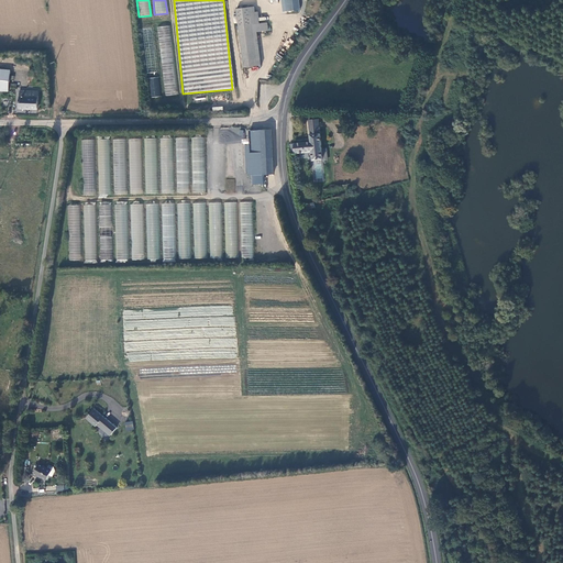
[(293,10),(291,0),(284,0),(286,10),(293,10)]
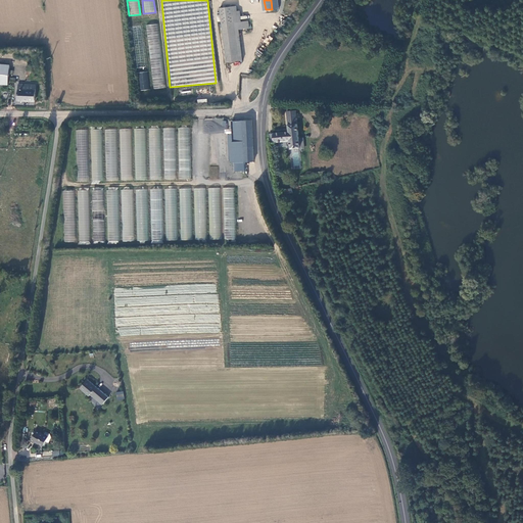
[(219,6),(221,22),(226,61),(242,59),(238,28),(248,26),(246,11),(236,13),(235,4),(219,6)]
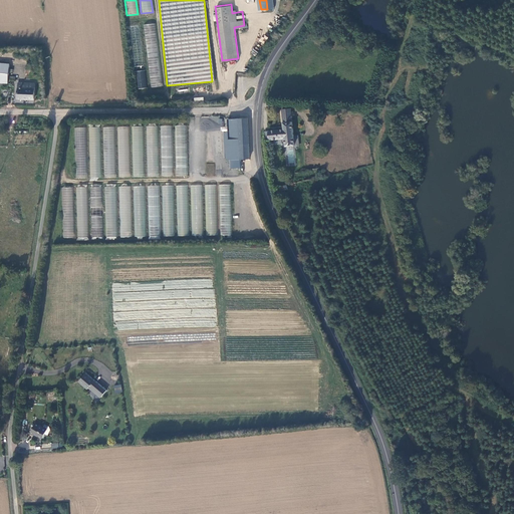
[(145,24),(150,87),(161,86),(157,23),(145,24)]
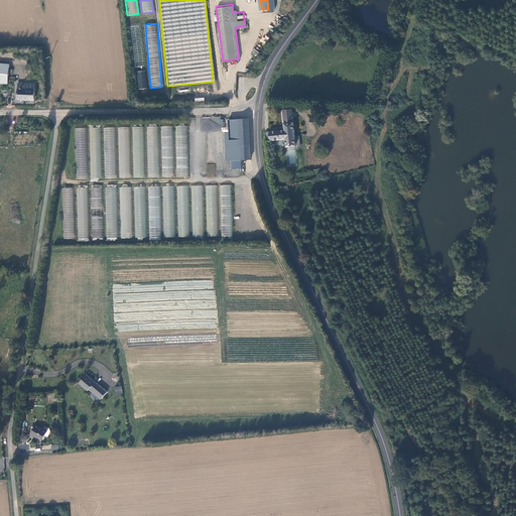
[(0,82),(9,84),(9,81),(11,66),(0,63),(0,82)]
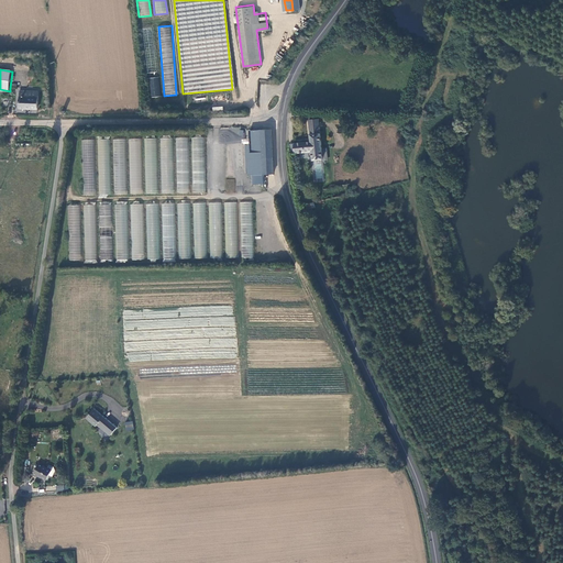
[(12,72),(10,88),(29,90),(31,74),(12,72)]
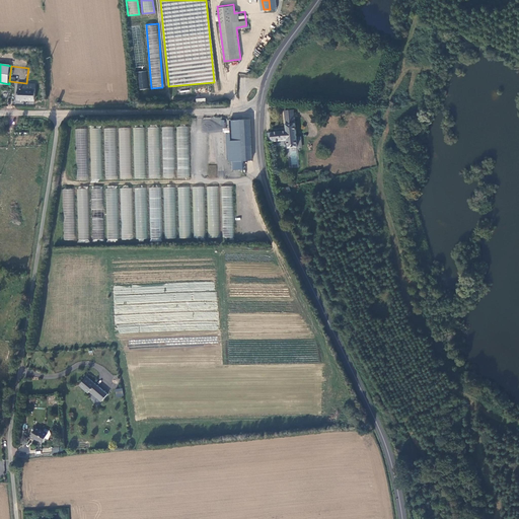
[(138,89),(147,89),(148,71),(139,71),(138,89)]
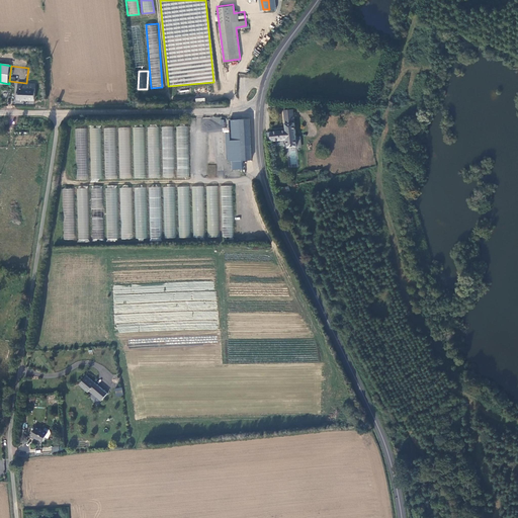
[(37,100),(37,84),(29,84),(29,88),(20,88),(20,101),(23,101),(24,100),(37,100)]
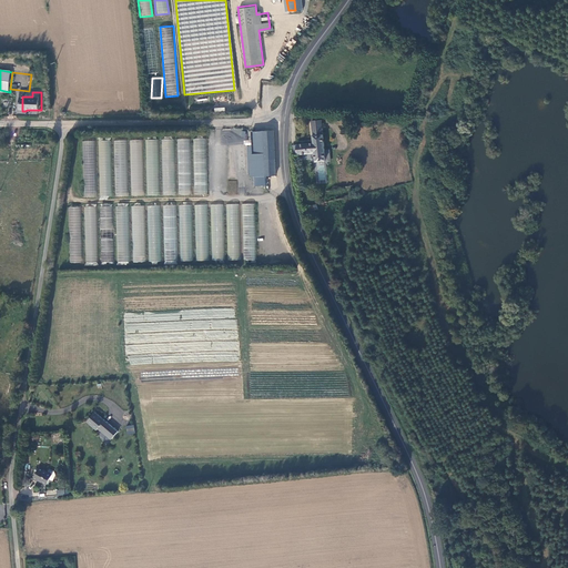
[(314,141),(292,144),(293,153),(295,153),(296,154),(315,151),(316,160),(326,160),(321,118),(312,119),(314,141)]
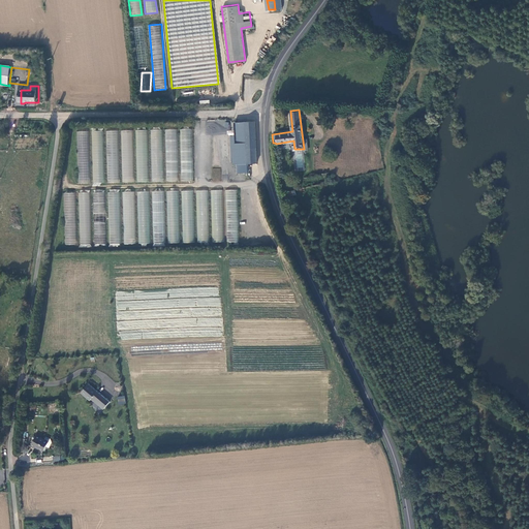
[(254,121),(246,122),(248,163),(257,163),(254,121)]
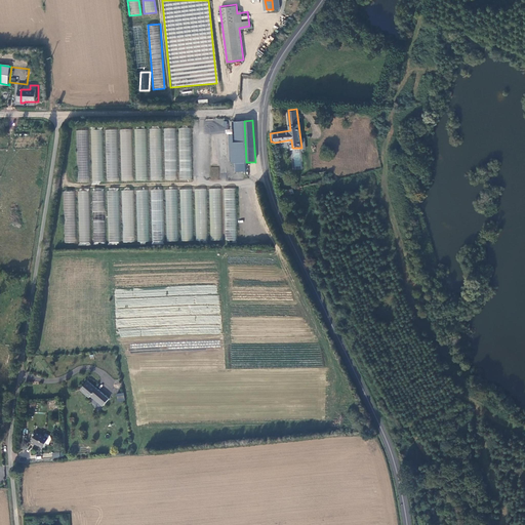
[(246,162),(244,121),(233,121),(235,162),(246,162)]
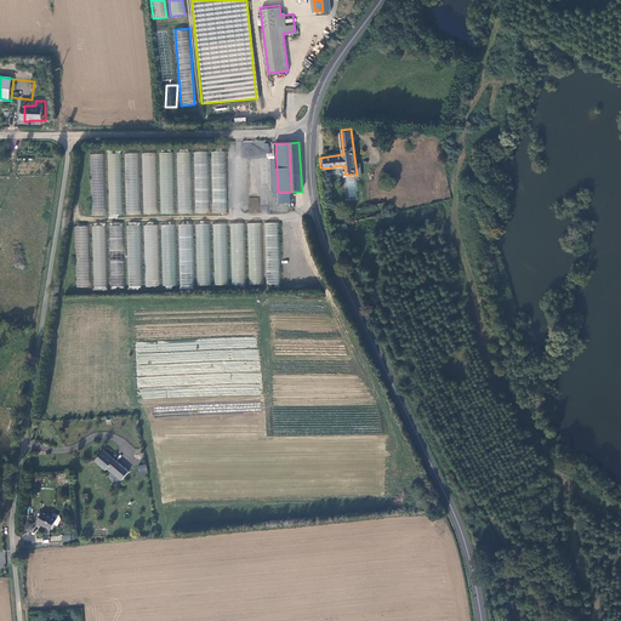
[(194,214),(209,214),(209,152),(194,152),(194,214)]
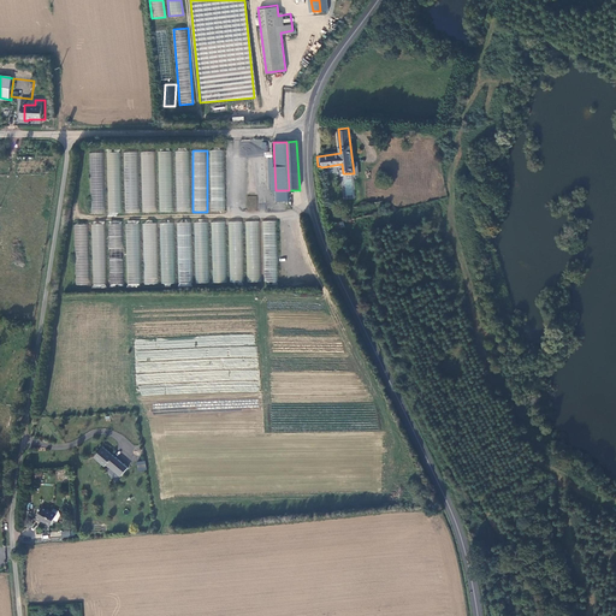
[(225,150),(211,150),(209,211),(224,211),(225,150)]
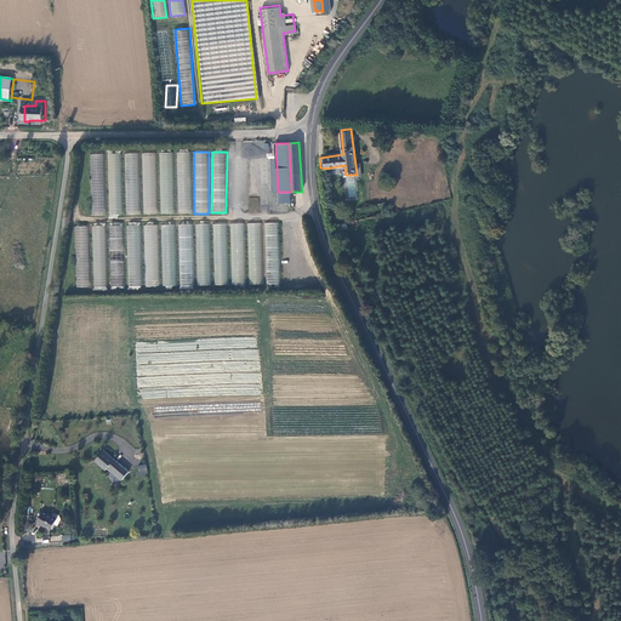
[(138,153),(125,153),(125,215),(138,215),(138,153)]
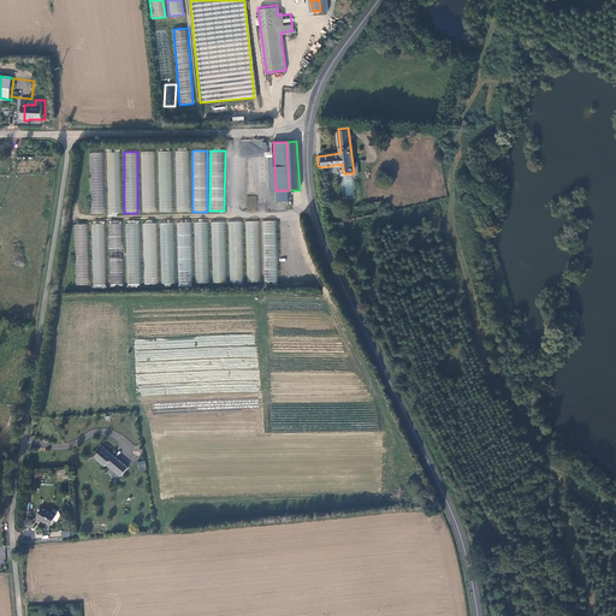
[(154,152),(141,152),(142,212),(157,212),(154,152)]
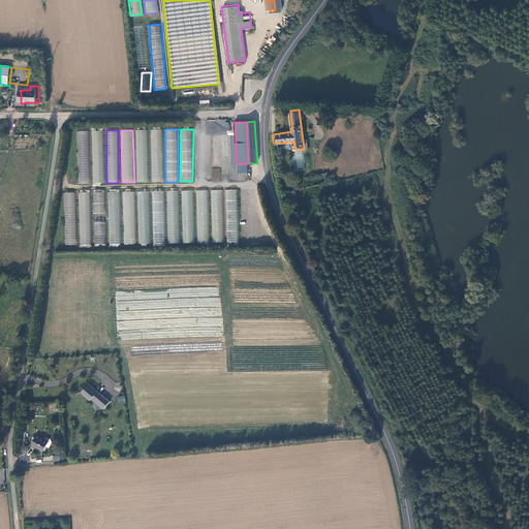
[(162,130),(149,130),(136,130),(136,182),(162,182),(162,130)]
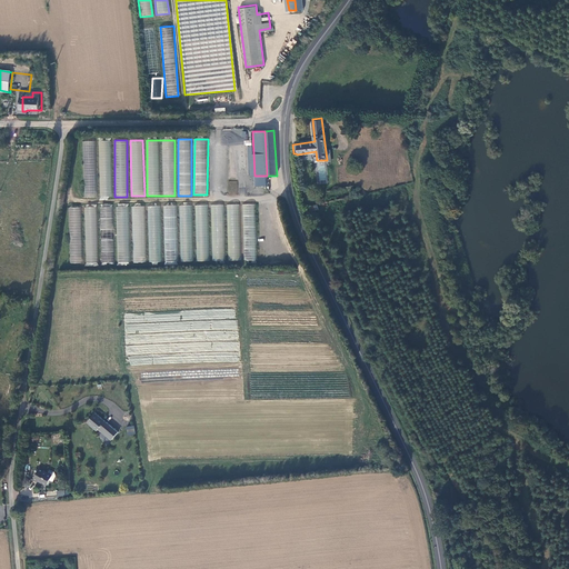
[(96,197),(97,141),(83,141),(82,197),(96,197)]
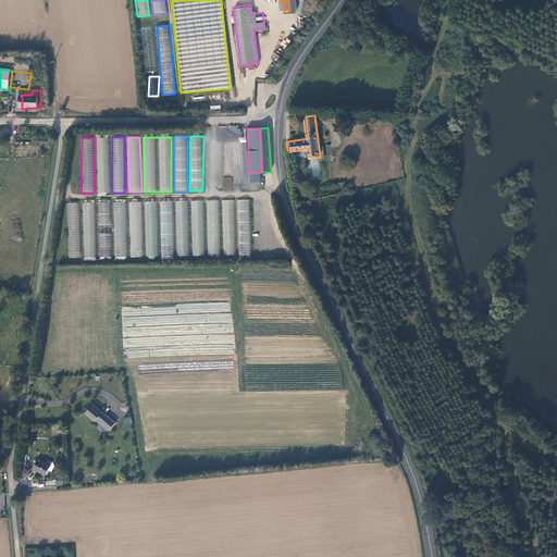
[(109,138),(97,138),(97,193),(109,193),(109,138)]
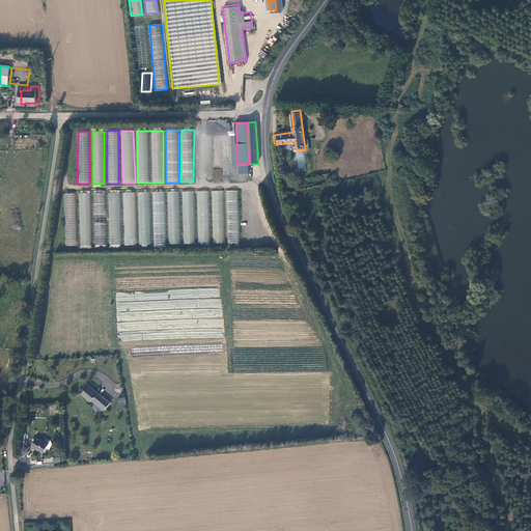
[(249,164),(238,164),(239,172),(249,172),(249,164)]
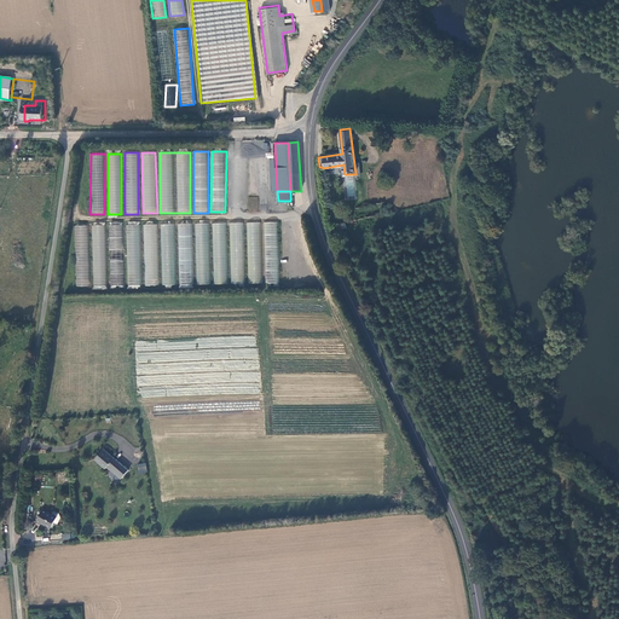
[(259,197),(248,197),(249,213),(259,212),(259,197)]
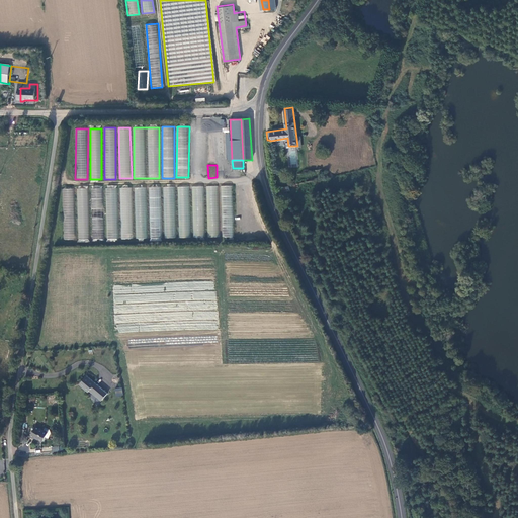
[(102,240),(103,185),(92,185),(91,239),(102,240)]
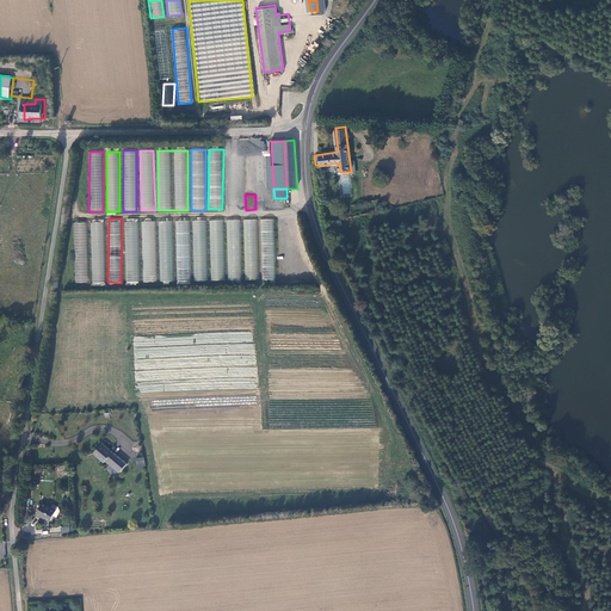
[(125,218),(125,283),(139,283),(139,218),(125,218)]
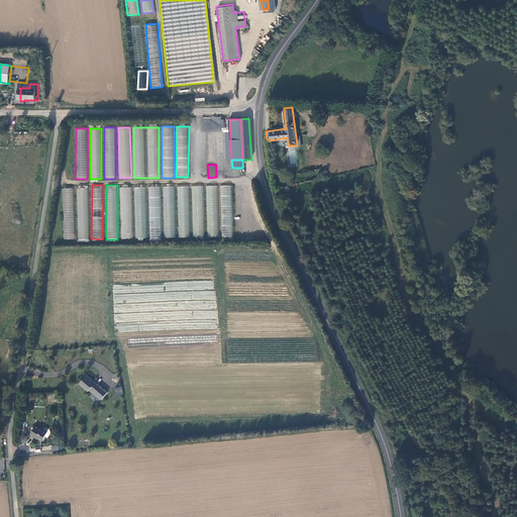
[(178,186),(178,237),(189,237),(189,187),(178,186)]
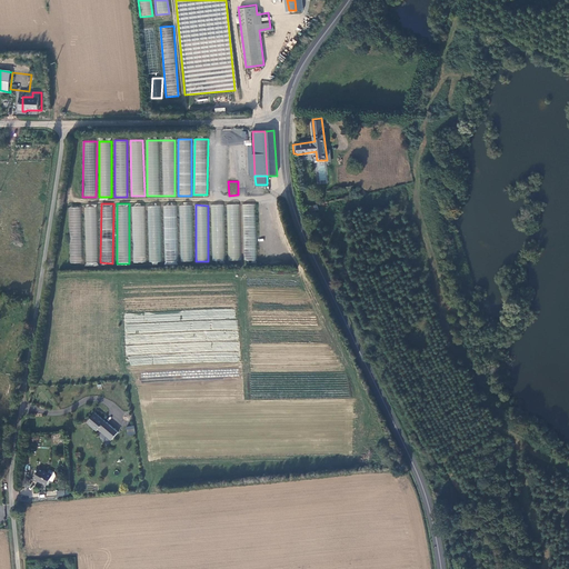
[(212,205),(211,259),(223,260),(225,205),(212,205)]
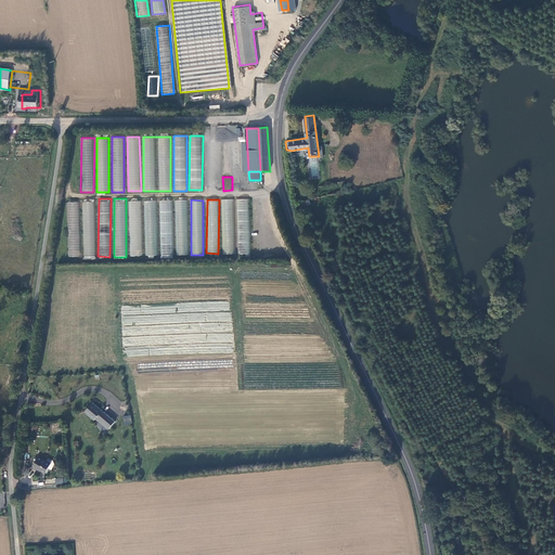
[(234,199),(221,199),(221,254),(234,254),(234,199)]
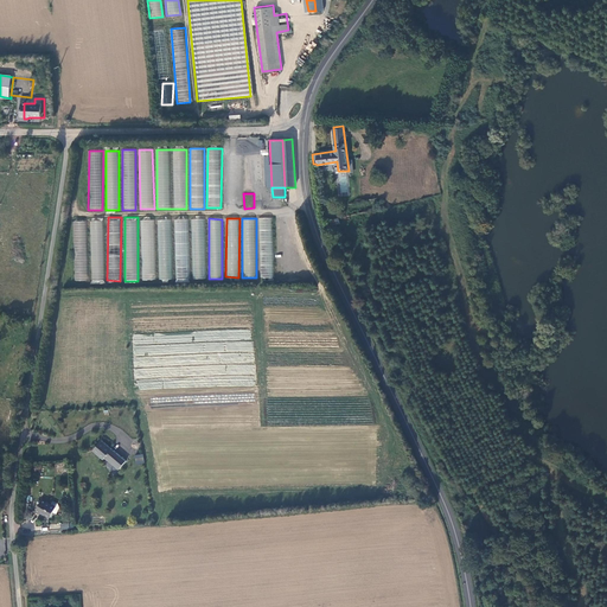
[(273,218),(260,218),(260,278),(273,278),(273,218)]
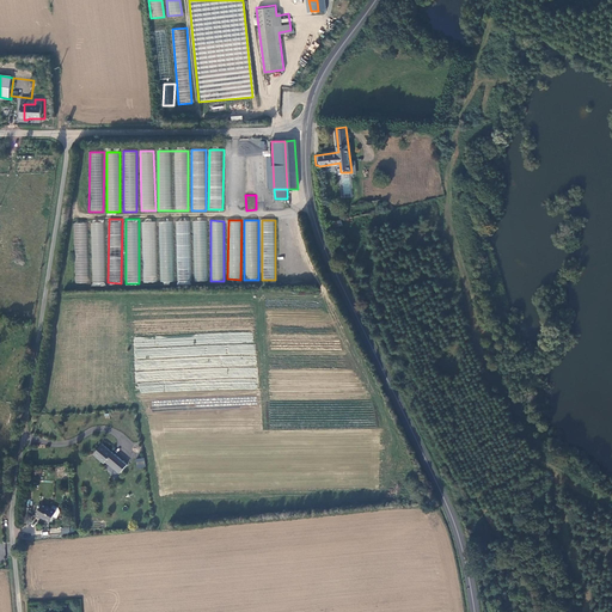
[(157,222),(142,221),(142,282),(155,282),(157,222)]
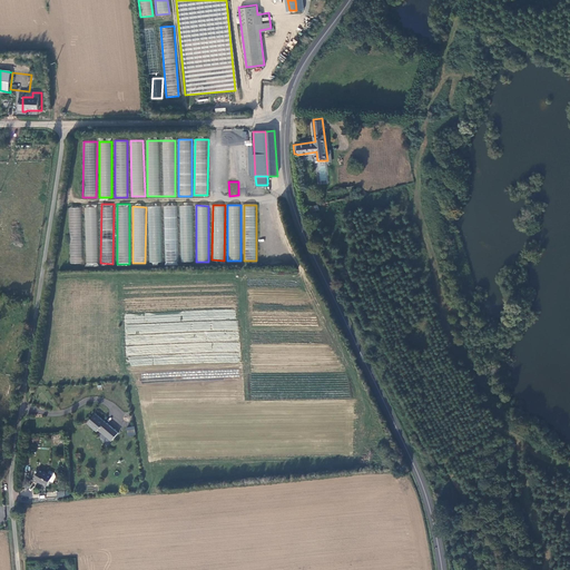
[(161,263),(161,206),(148,206),(148,262),(161,263)]
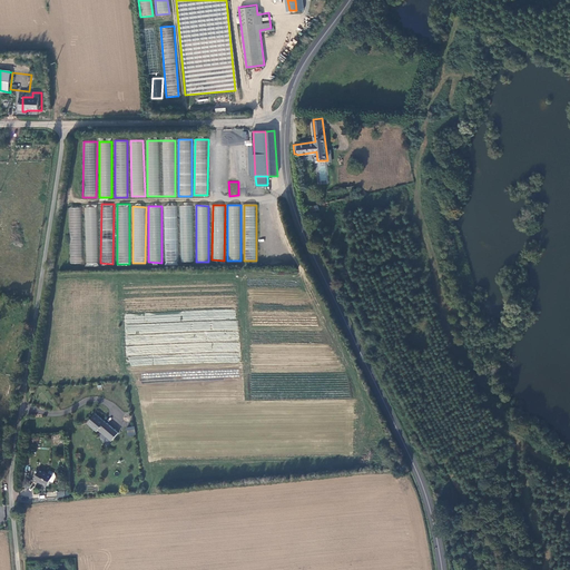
[(177,265),(177,206),(165,206),(164,265),(177,265)]
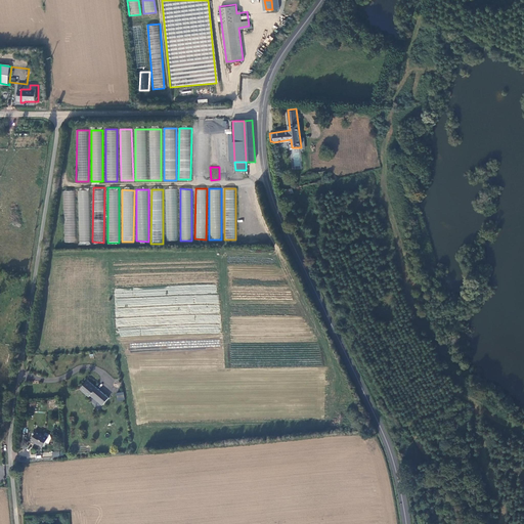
[(166,189),(165,241),(176,241),(177,189),(166,189)]
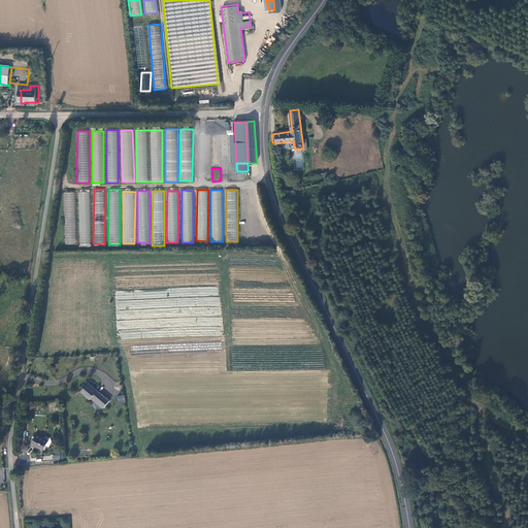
[(90,244),(90,192),(78,192),(78,244),(90,244)]
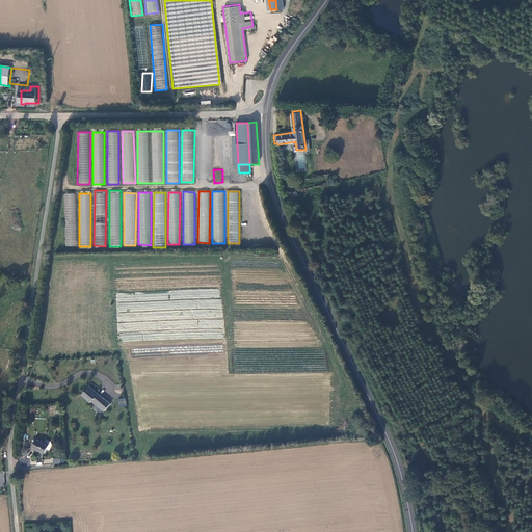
[(76,246),(77,194),(65,194),(64,245),(76,246)]
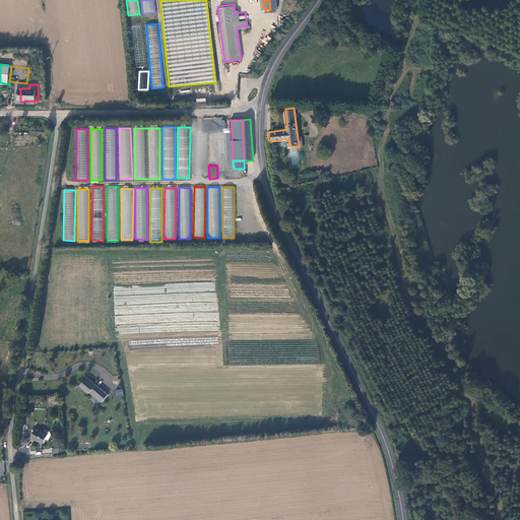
[(118,325),(118,333),(151,332),(151,325),(140,325),(140,320),(140,317),(135,318),(135,316),(121,317),(121,320),(125,319),(125,322),(136,322),(137,324),(118,325)]
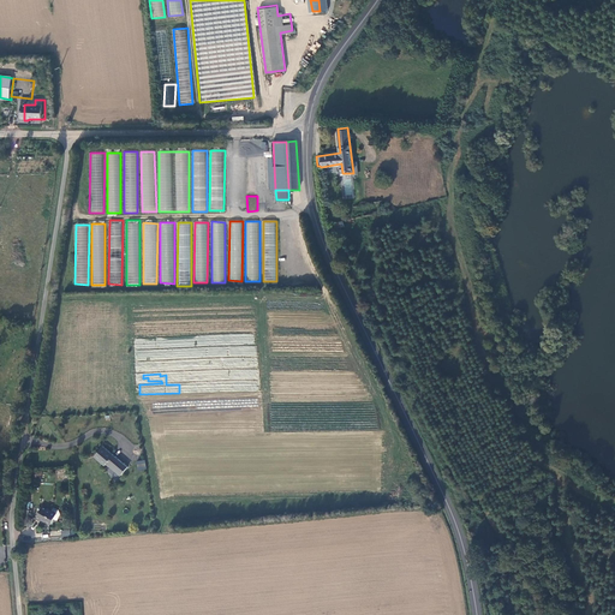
[(101,446),(91,458),(118,479),(127,466),(101,446)]
